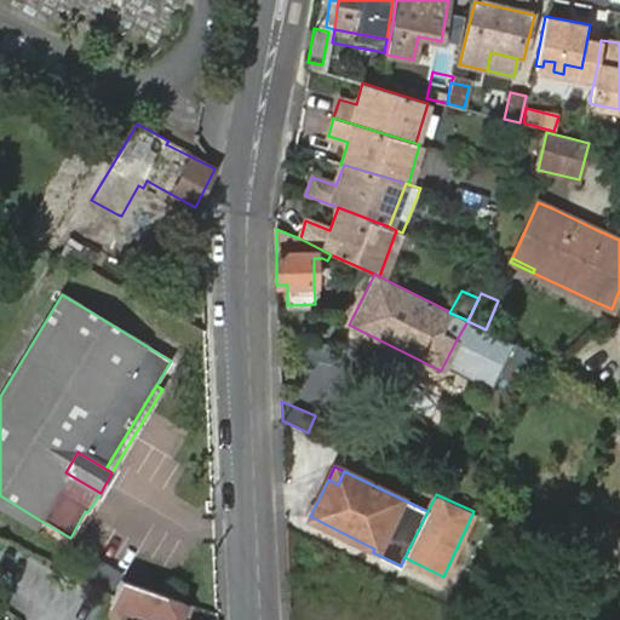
[(0,504),(35,526),(39,520),(0,495),(0,504)]
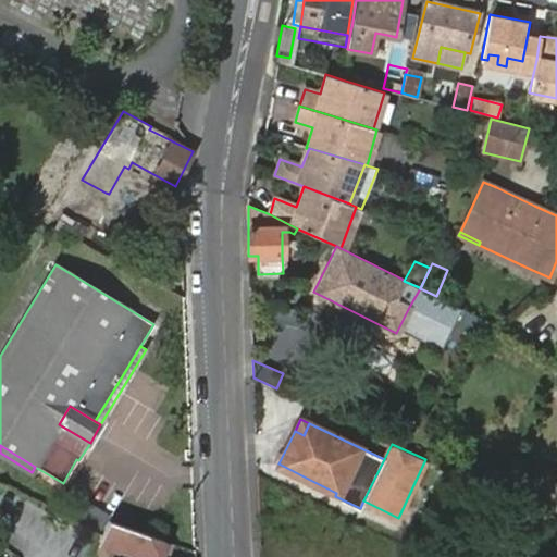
[(556,480),(556,474),(516,458),(503,490),(546,508),(556,480)]
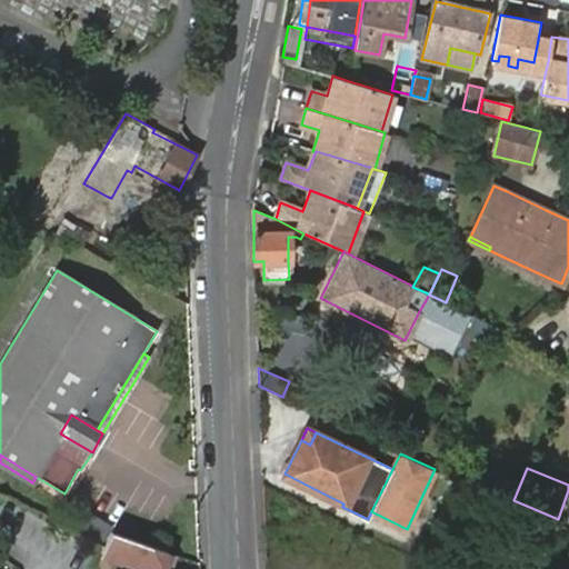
[(146,546),(112,533),(101,565),(112,568),(161,568),(156,567),(161,550),(146,546)]
